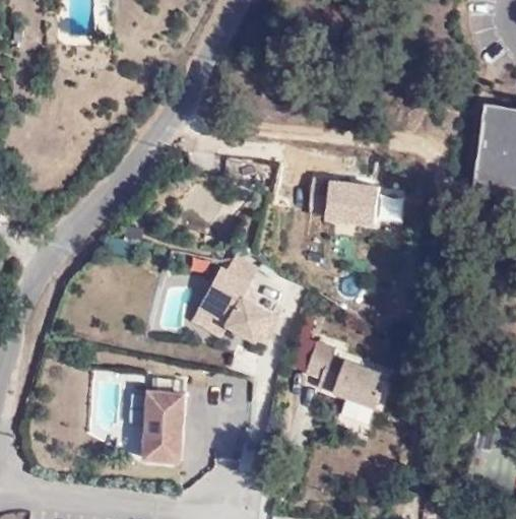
[(515,116),(484,112),(473,180),(515,185),(515,116)]
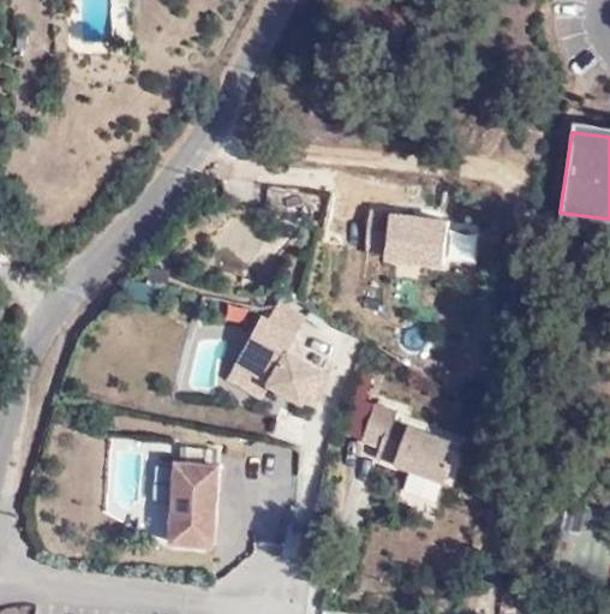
[(446,220),(389,212),(384,264),(444,272),(446,220)]
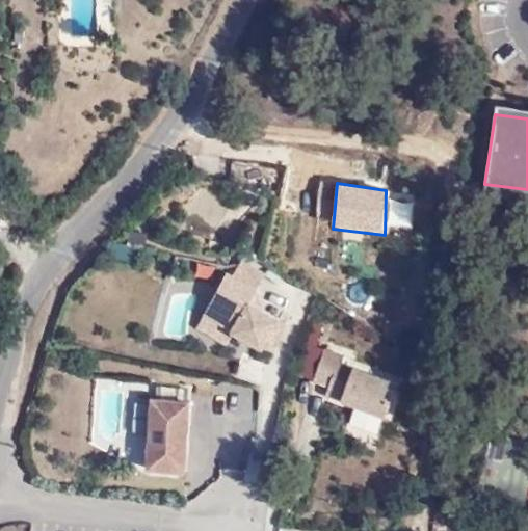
[(527,189),(484,184),(483,191),(527,197),(527,189)]
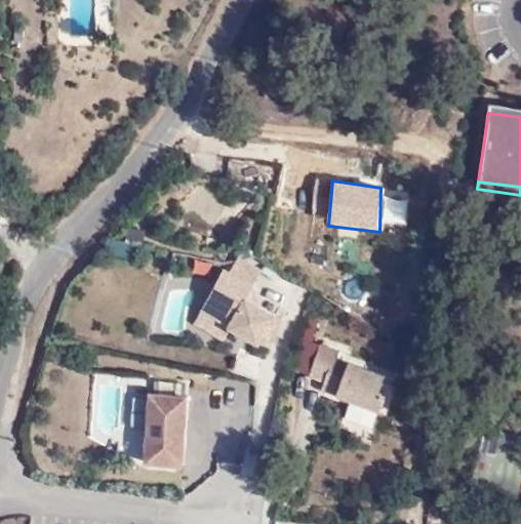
[(237,254),(228,272),(223,270),(200,310),(228,325),(228,326),(256,343),(273,314),(285,290),(264,274),(268,268),(237,254)]
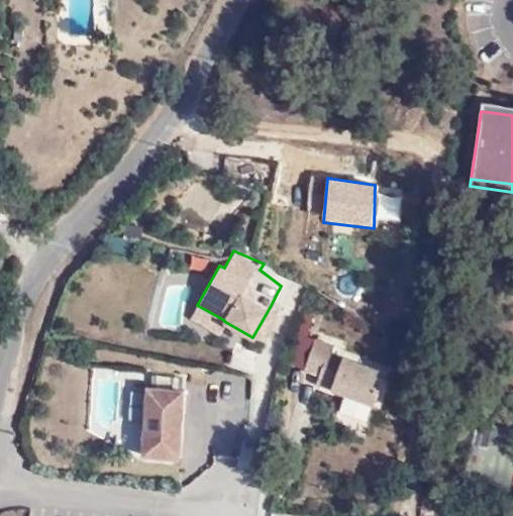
[(374,405),(385,372),(342,356),(329,351),(332,344),(315,338),(302,372),(318,377),(316,384),(374,405)]
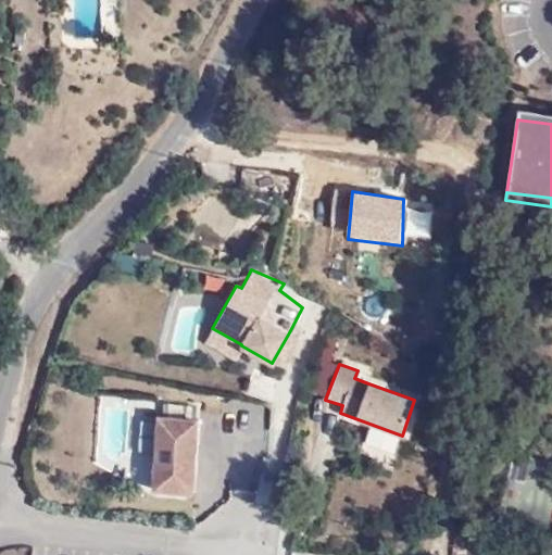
[(197,420),(158,417),(153,490),(192,492),(197,420)]
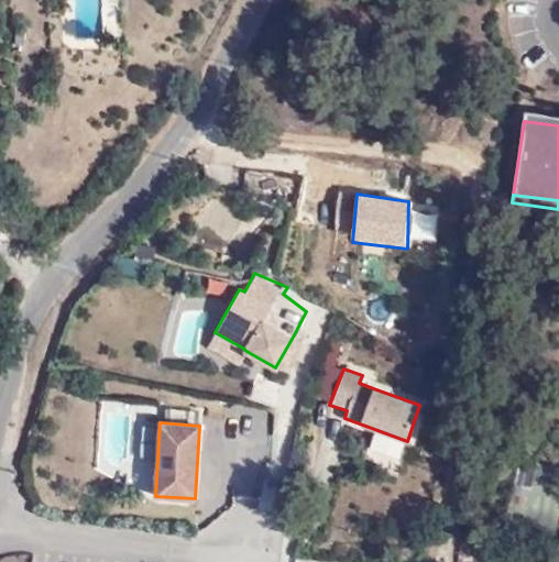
[(558,474),(516,466),(506,516),(554,525),(558,496),(558,474)]
